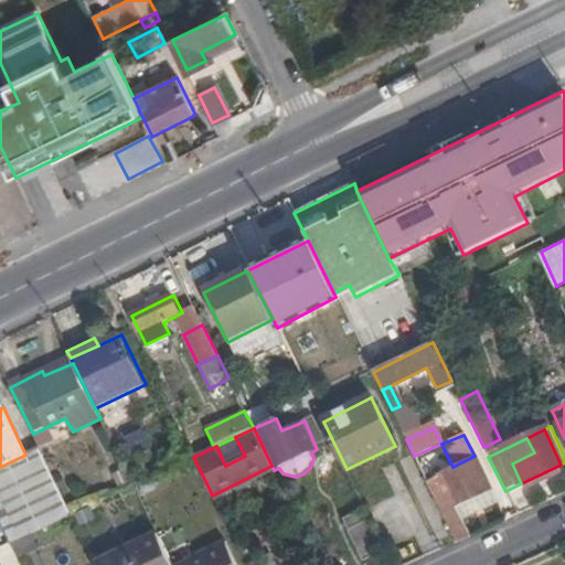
[(452,467),(426,479),(433,494),(447,522),(457,543),(470,537),(460,519),(456,509),(491,491),(475,456),(452,467)]
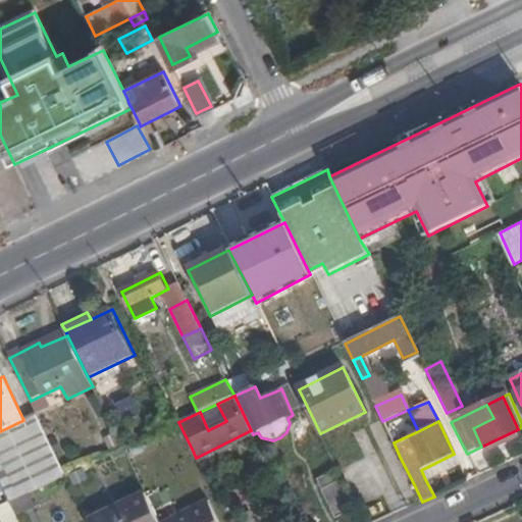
[(173,460),(193,451),(178,422),(160,431),(173,460)]
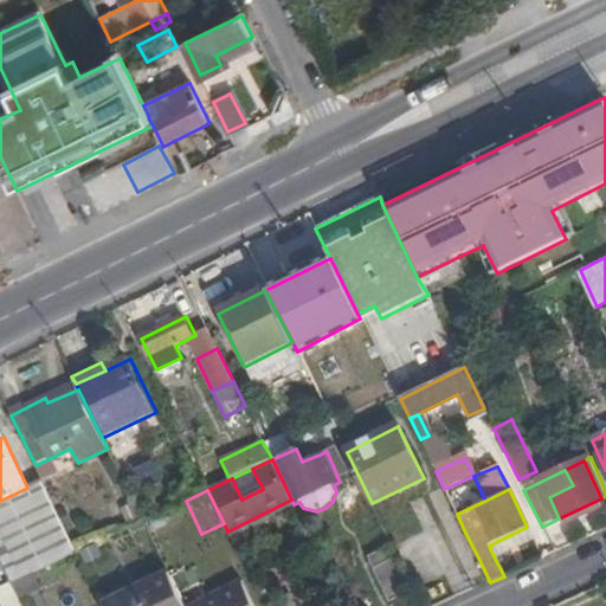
[(489,546),(494,556),(533,539),(527,527),(489,546)]
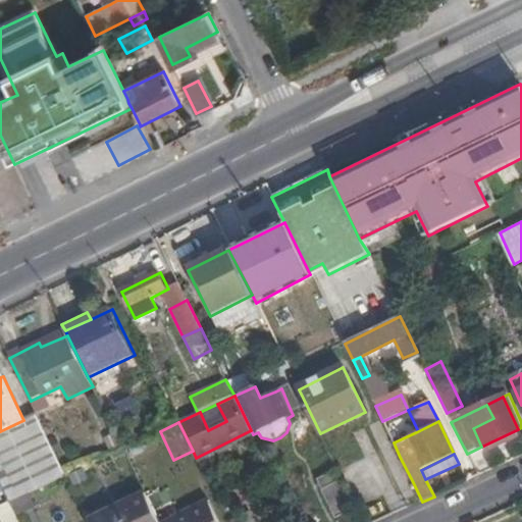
[(399,489),(413,482),(400,457),(386,464),(399,489)]
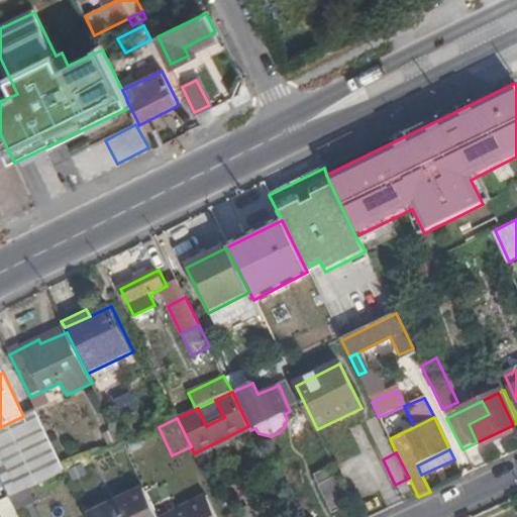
[(319,485),(338,476),(334,466),(314,475),(319,485)]
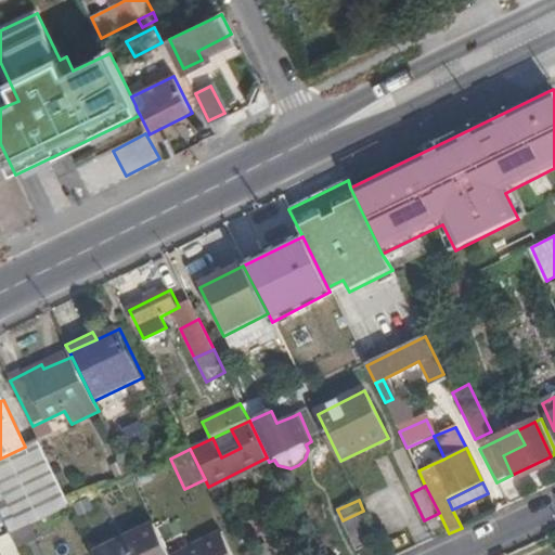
[(356,552),(379,540),(364,510),(363,511),(343,520),(340,521),(356,552)]
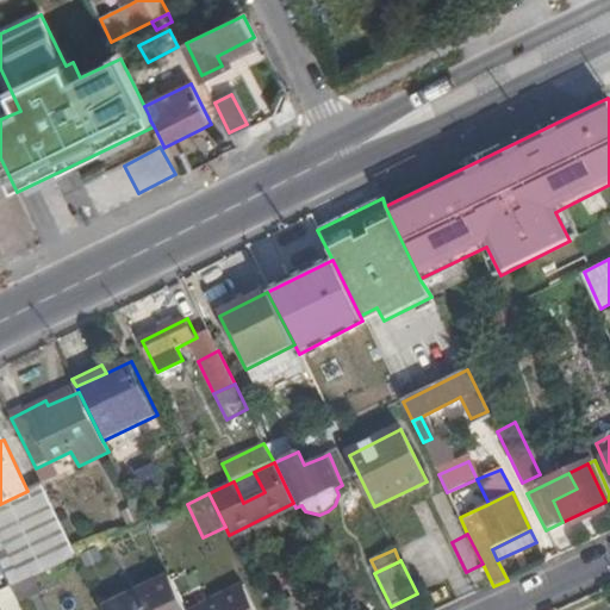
[(104,609),(186,609),(170,578),(104,609)]
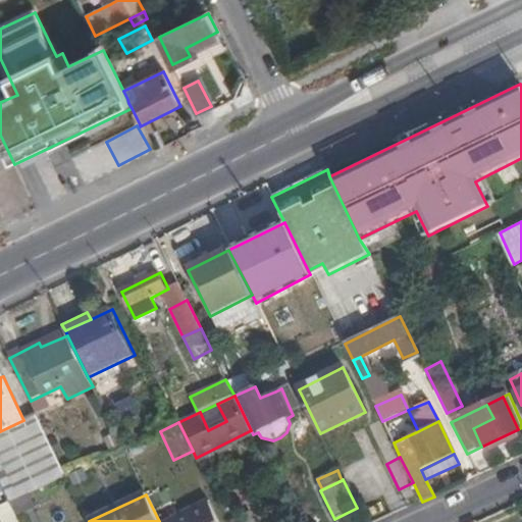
[(227,521),(214,494),(159,521),(227,521)]
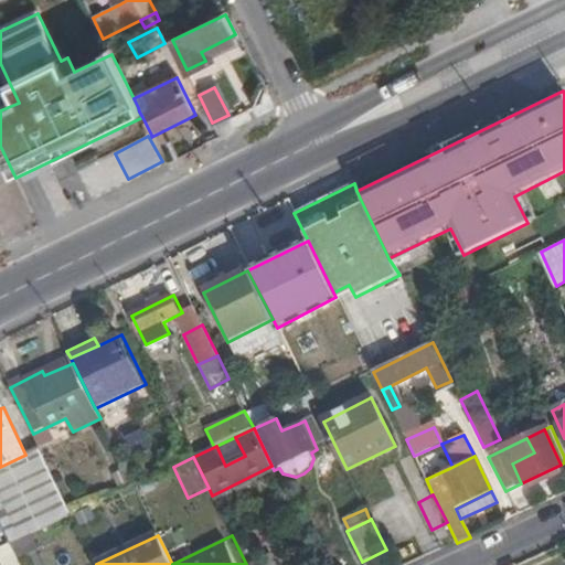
[(277,564),(272,553),(248,564),(277,564)]
